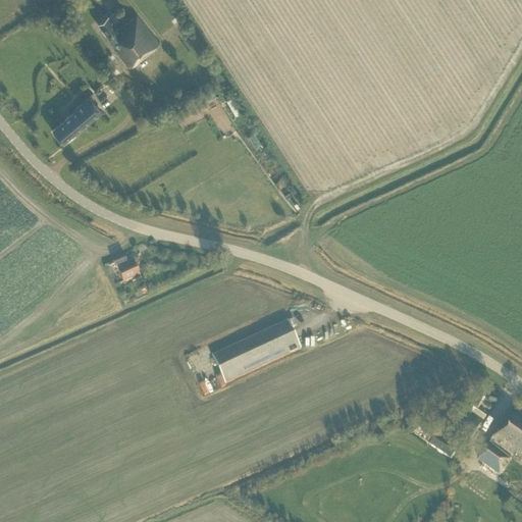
[(98,24),(107,37),(117,29),(113,23),(118,19),(113,13),(98,24)]
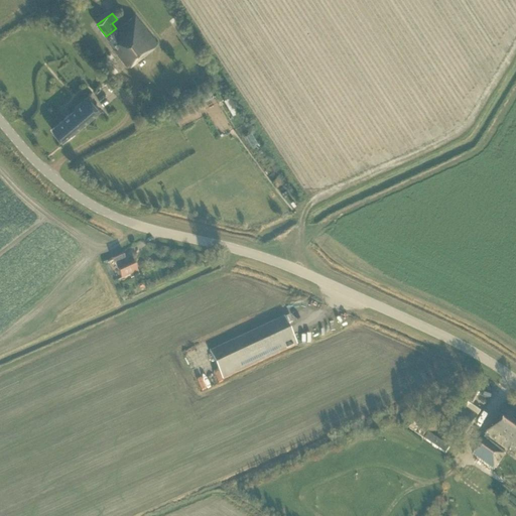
[(116,28),(106,36),(116,48),(114,49),(127,67),(157,43),(135,14),(117,28),(116,28)]
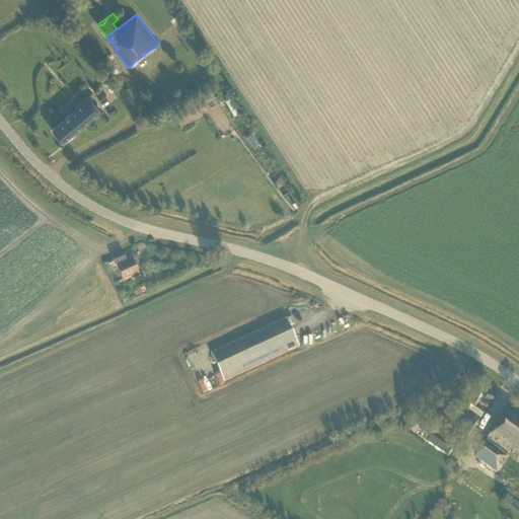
[(74,110),(52,130),(63,143),(73,135),(101,112),(88,96),(73,109),(74,110)]
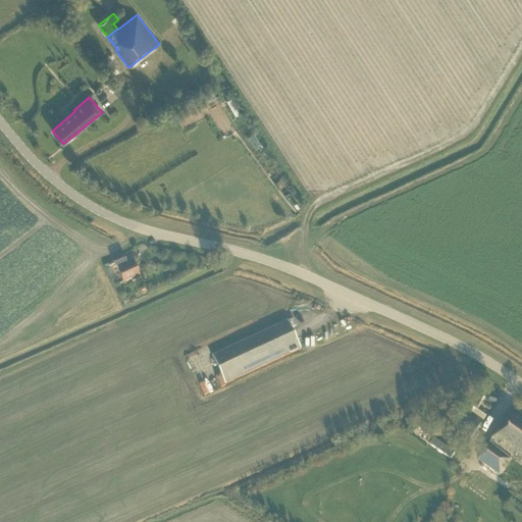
[(236,97),(229,100),(238,116),(244,113),(236,97)]
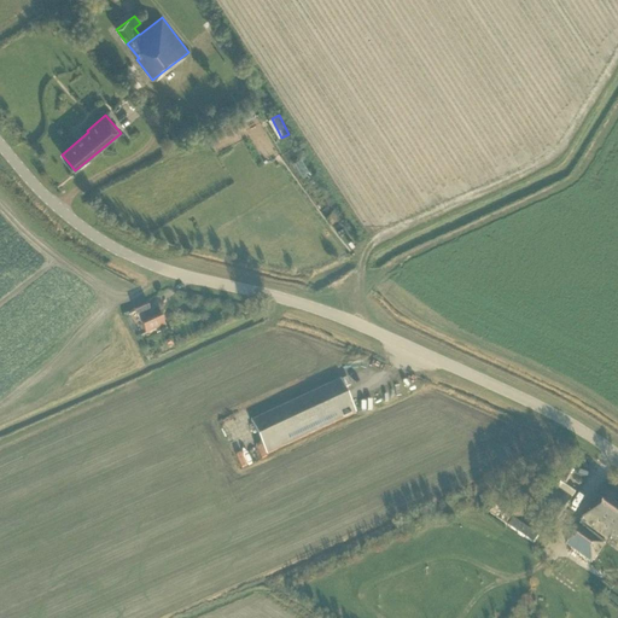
[(146,336),(155,332),(157,336),(168,331),(161,316),(152,321),(150,314),(150,313),(147,307),(134,313),(136,319),(138,319),(146,336)]
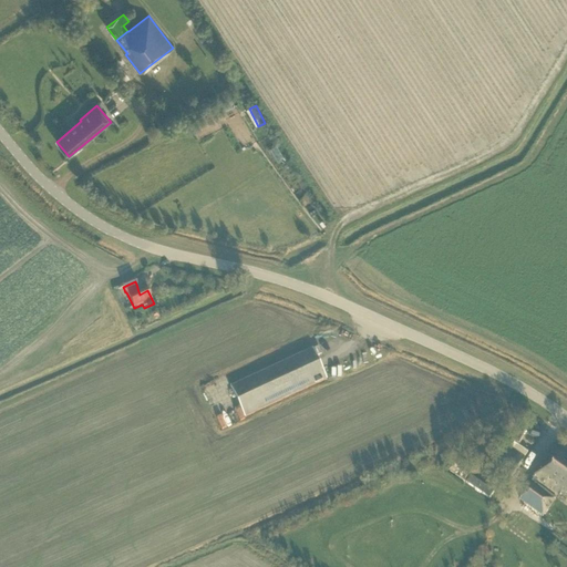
[(230,389),(245,419),(327,380),(312,350),(230,389)]
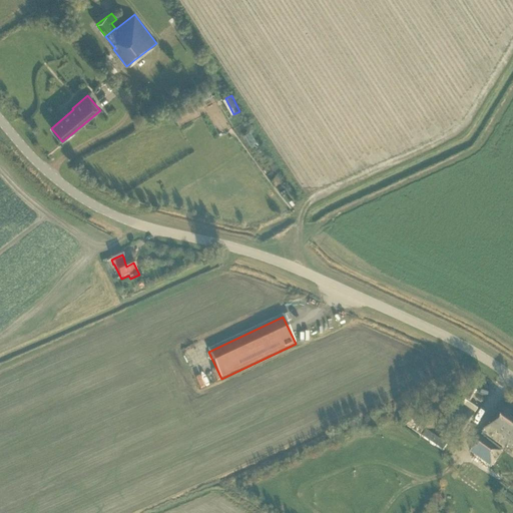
[(444,427),(461,438),(476,415),(459,404),(456,409),(458,410),(449,423),(447,422),(444,427)]
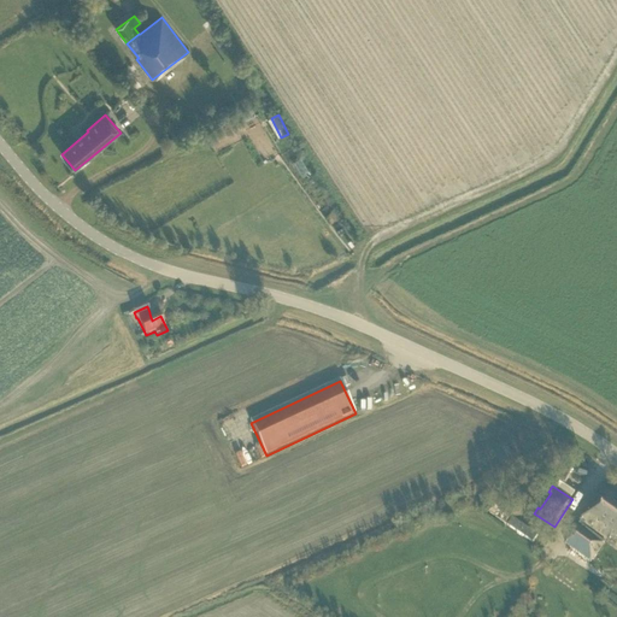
[(616,492),(607,486),(565,545),(592,563),(606,542),(616,550),(616,492)]
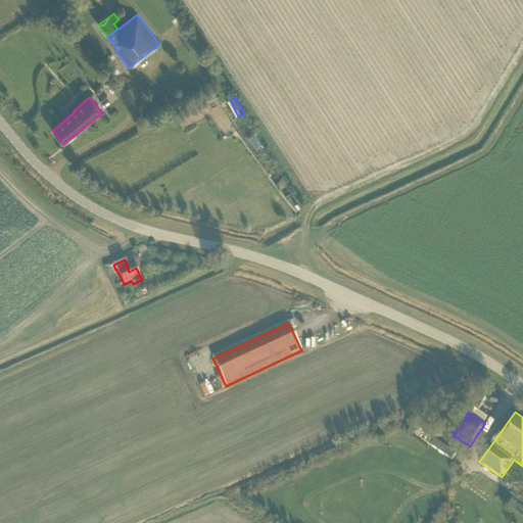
[(433,438),(419,428),(415,435),(429,445),(433,438)]
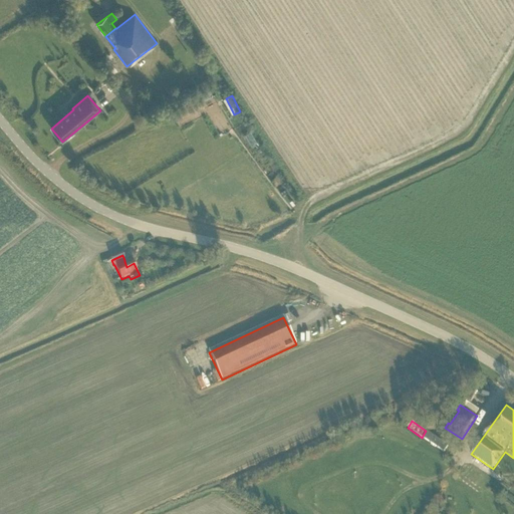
[(467,464),(462,473),(473,479),(478,471),(467,464)]
